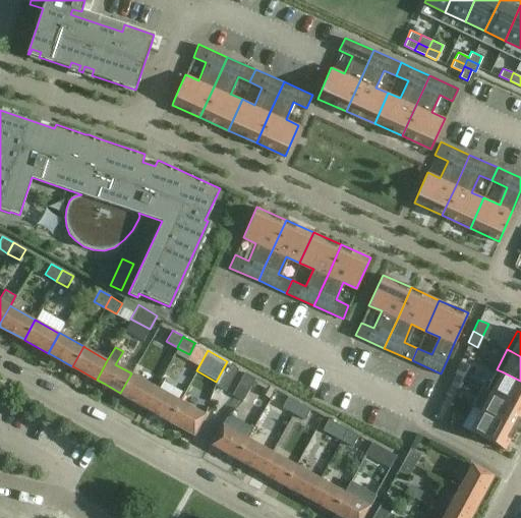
[(460,359),(455,371),(465,376),(470,364),(460,359)]
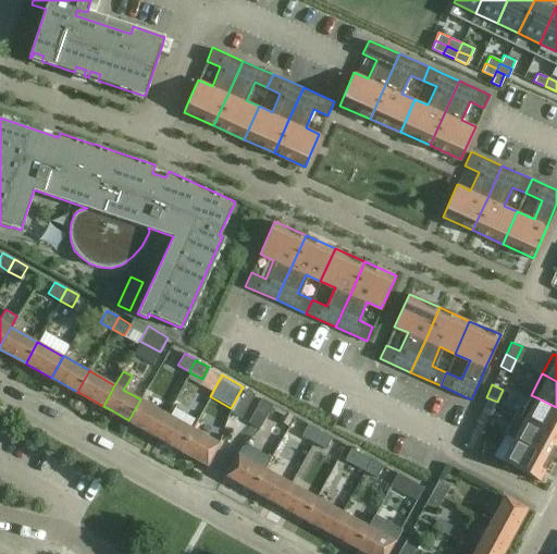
[(140,399),(128,420),(131,421),(155,434),(165,414),(147,403),(153,390),(148,388),(147,386),(140,399)]
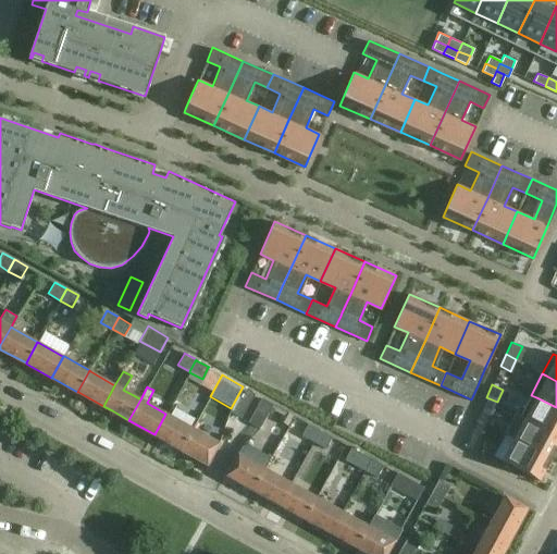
[(242,417),(255,393),(243,386),(231,408),(230,410),(242,417)]
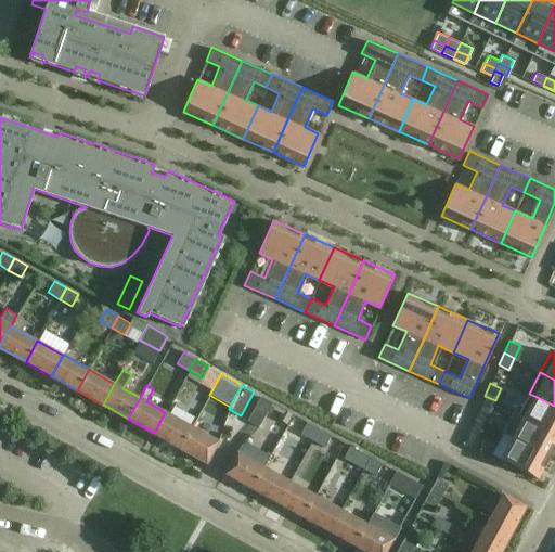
[(529,394),(518,414),(523,416),(554,433),(554,406),(534,396),(529,394)]
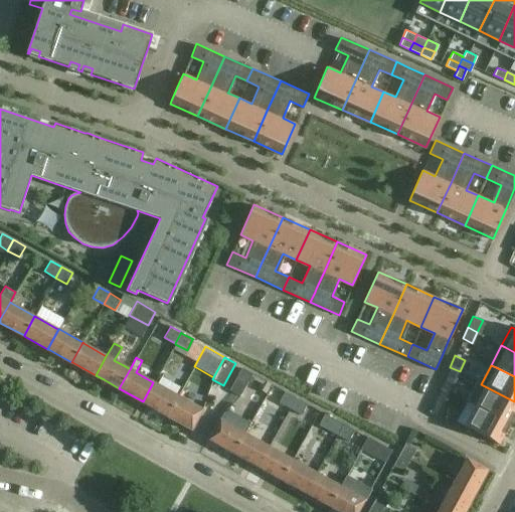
[(241,366),(228,388),(229,388),(239,394),(249,376),(251,372),(241,366)]
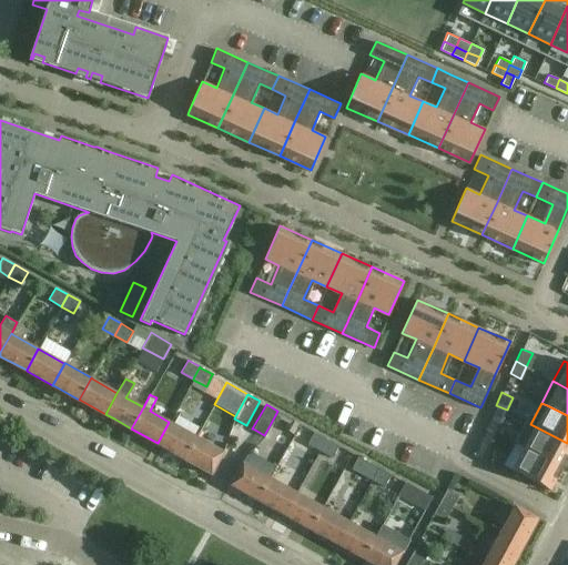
[(496,405),(490,417),(501,422),(501,421),(507,410),(496,405)]
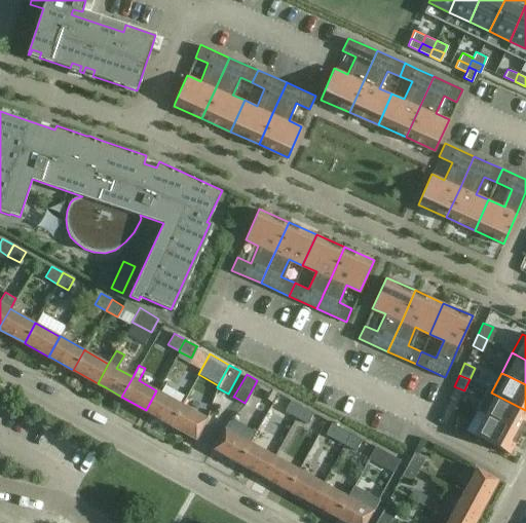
[(257,380),(255,384),(265,389),(265,390),(263,394),(262,396),(271,401),(272,401),(273,398),(275,393),(276,390),(258,380),(257,380)]
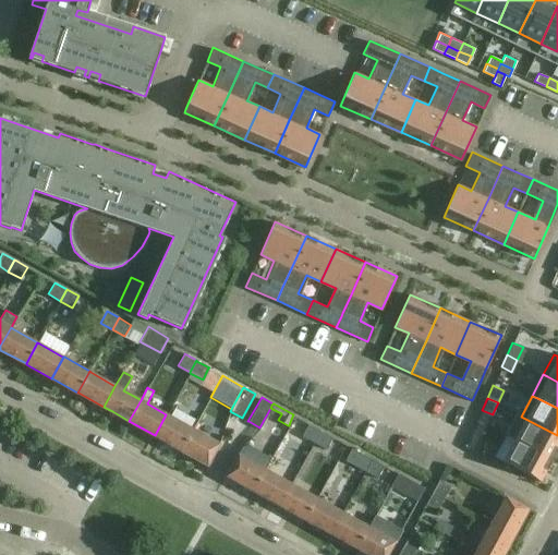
[(514,413),(504,434),(505,434),(514,439),(554,460),(555,460),(557,453),(557,435),(525,419),(521,417),(514,413)]
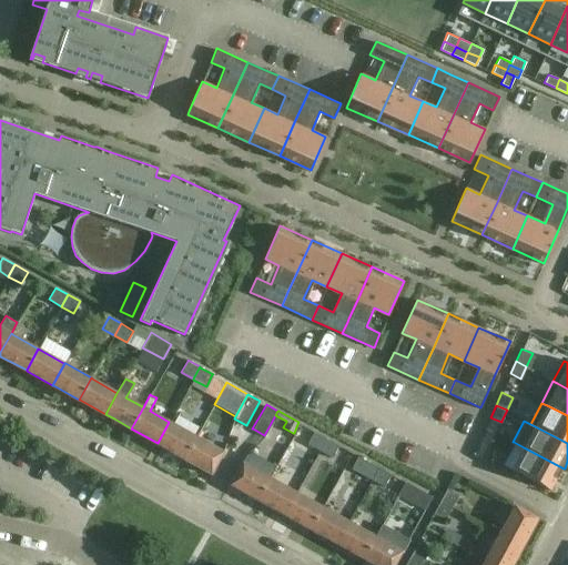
[(169,422),(158,443),(160,444),(183,457),(195,436),(172,423),(169,422)]
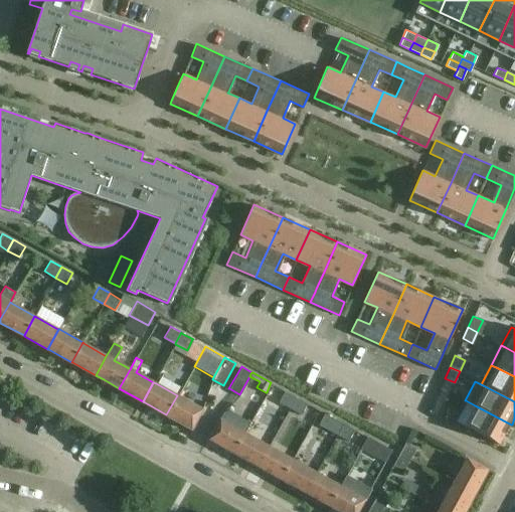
[(285,390),(279,401),(289,407),(295,396),(285,390)]
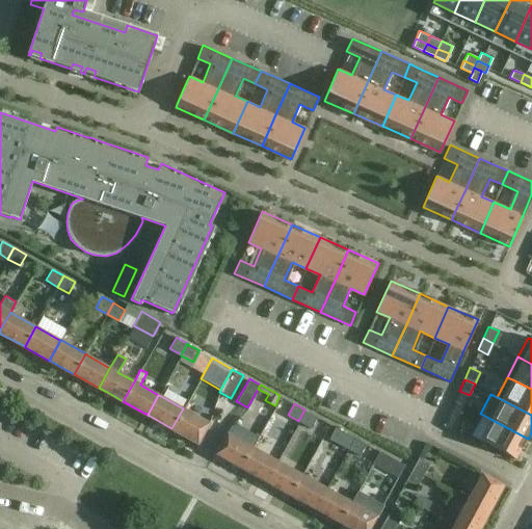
[(183,408),(171,428),(173,429),(197,443),(208,423),(184,410),(183,408)]
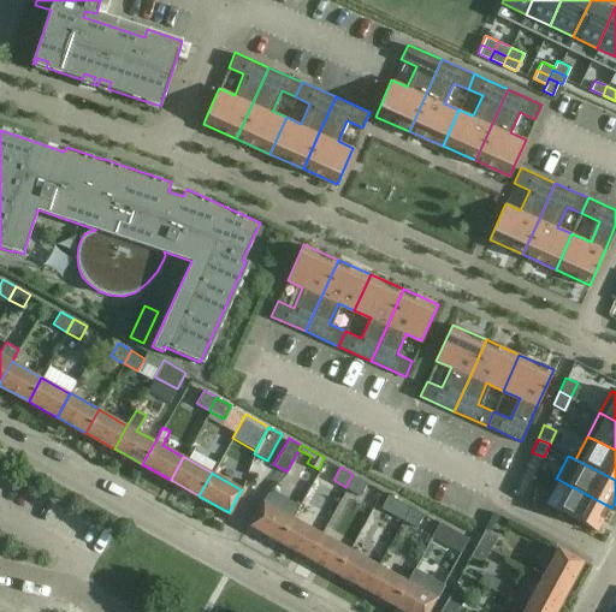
[(353,474),(345,487),(347,487),(360,494),(368,481),(366,480),(354,474),(353,474)]
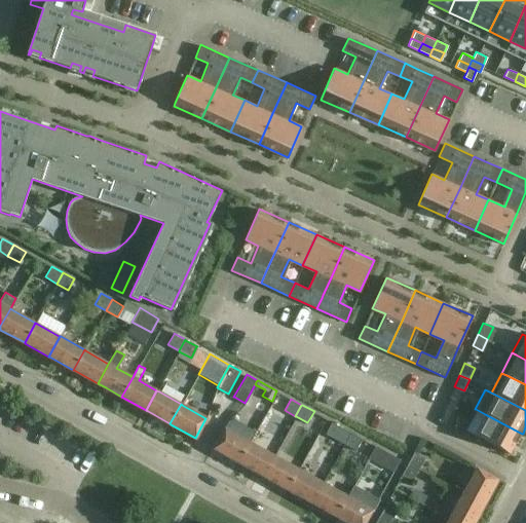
[(444,408),(439,419),(449,424),(450,422),(454,413),(444,408)]
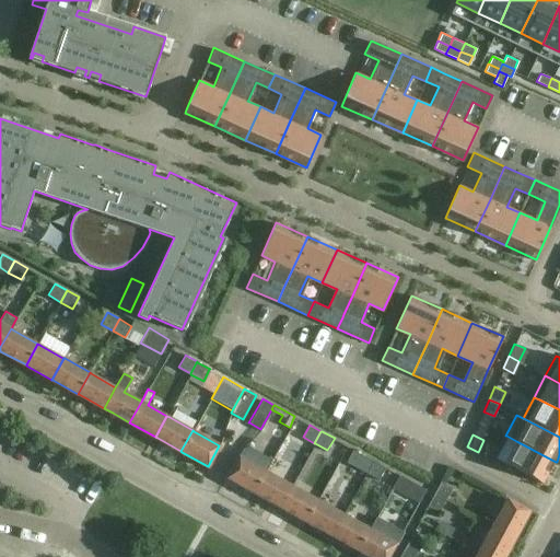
[(516,441),(505,462),(545,483),(556,462),(516,441)]
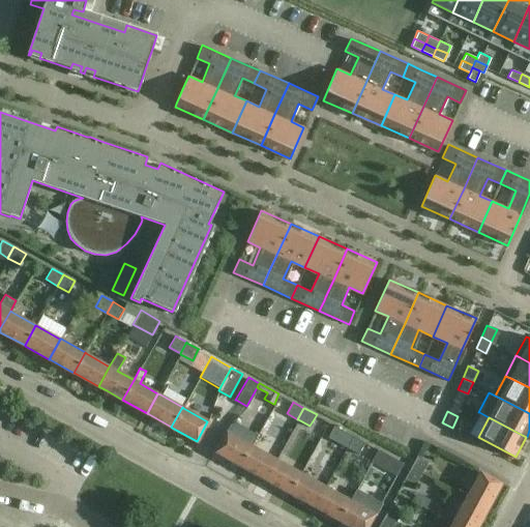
[(227,433),(216,451),(217,452),(240,465),(252,446),(256,438),(255,433),(254,433),(236,423),(231,425),(227,433)]
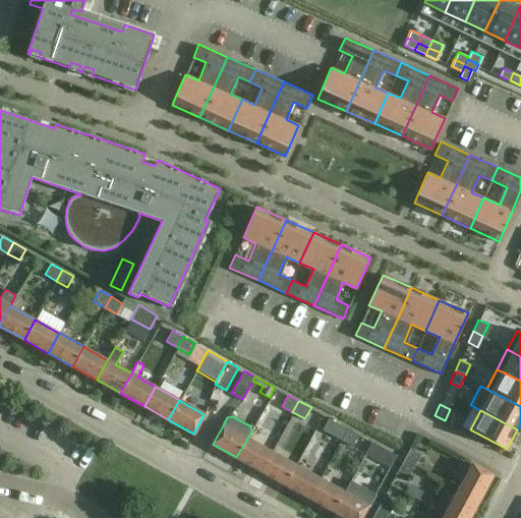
[(341,439),(347,427),(329,417),(323,428),(341,439)]
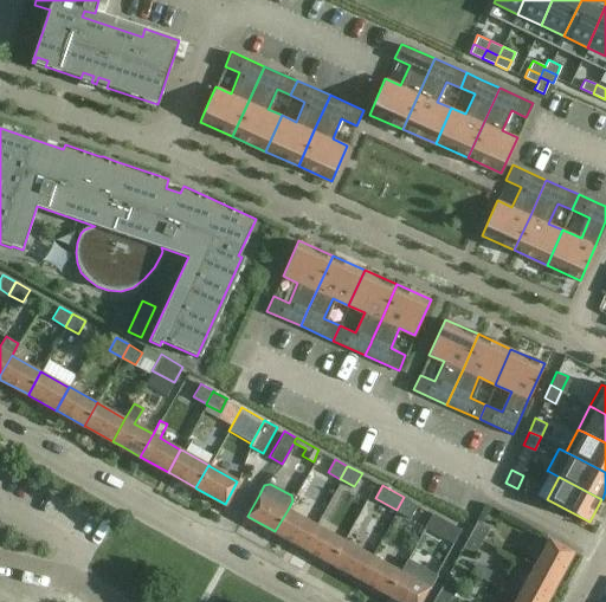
[(404,497),(397,510),(410,517),(417,504),(404,497)]
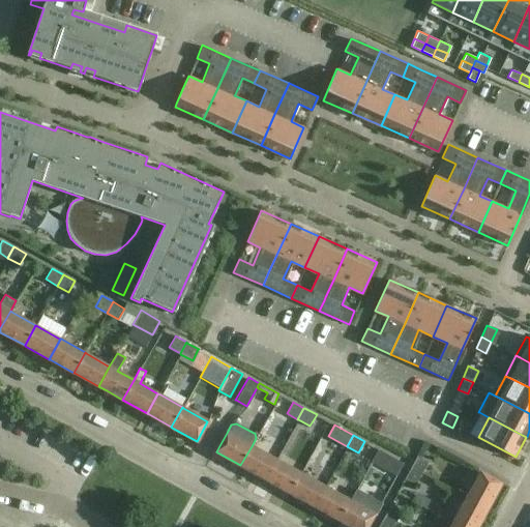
[(252,446),(240,465),(264,478),(275,460),(252,446)]
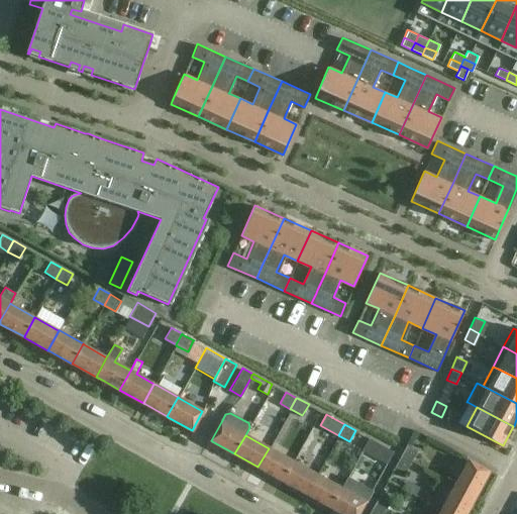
[(371,454),(378,443),(369,438),(363,449),(371,454)]
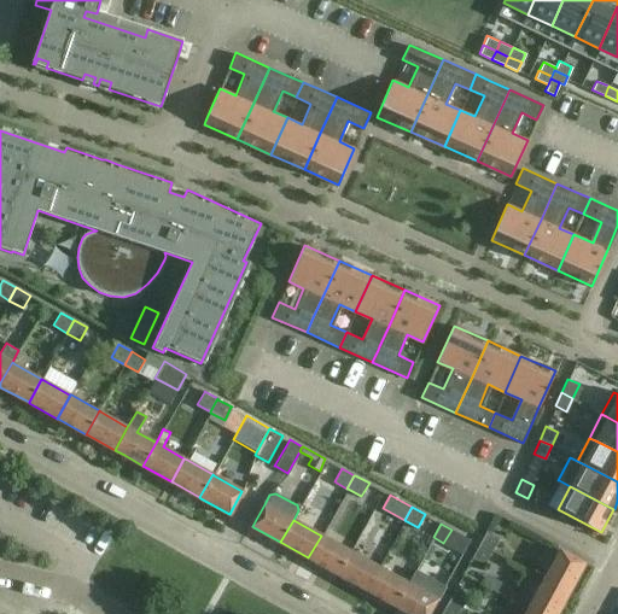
[(483,537),(479,543),(493,550),(500,536),(487,530),(487,528),(483,537)]
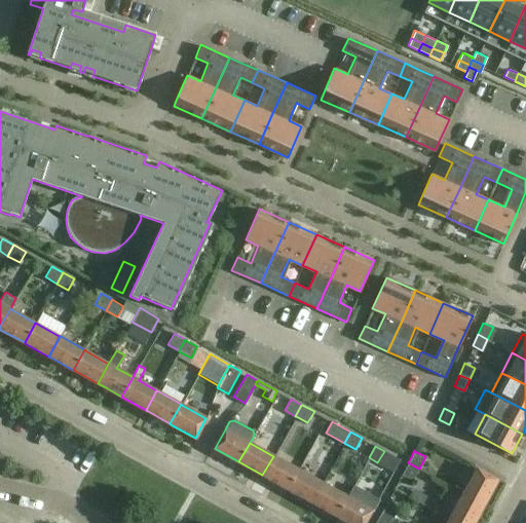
[(273,456),(262,475),(265,477),(287,488),(297,470),(273,456)]
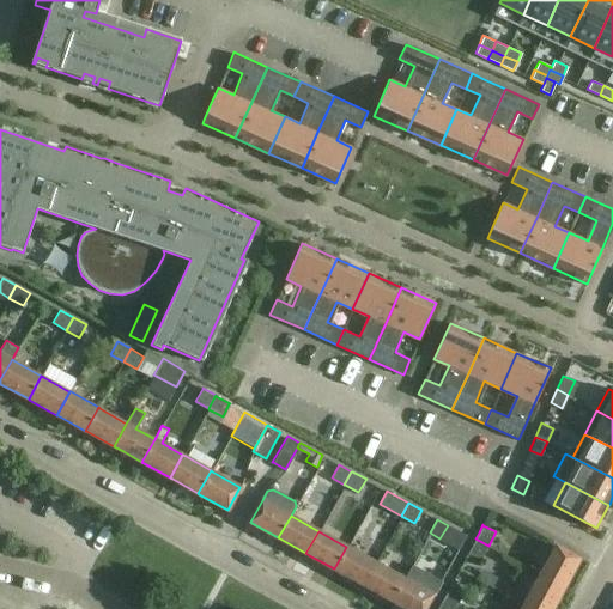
[(475,539),(468,552),(481,559),(489,546),(475,539)]
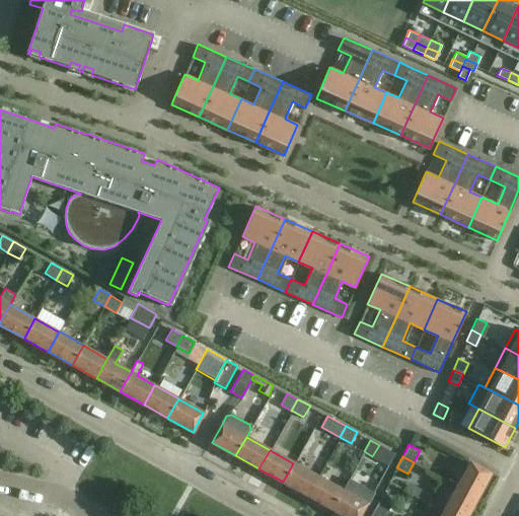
[(456,486),(455,488),(477,500),(478,499),(492,473),(469,461),(456,486)]
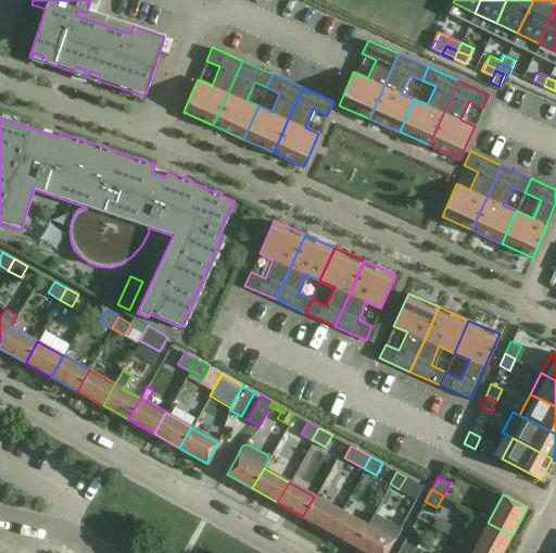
[(314,497),(303,516),(305,517),(329,530),(340,511),(315,497),(314,497)]
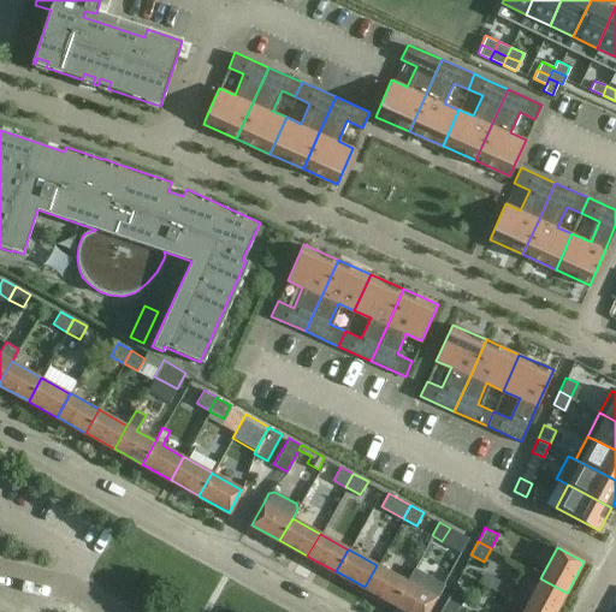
[(377,565),(365,587),(367,588),(395,604),(407,582),(377,565)]
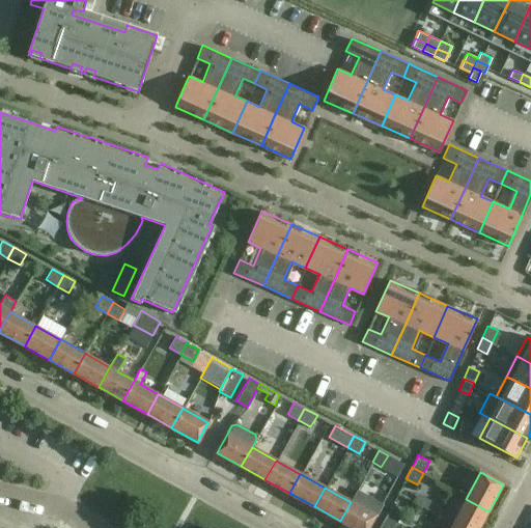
[(351,502),(340,521),(352,527),(368,527),(381,505),(383,502),(381,501),(371,496),(358,489),(356,493),(351,502)]
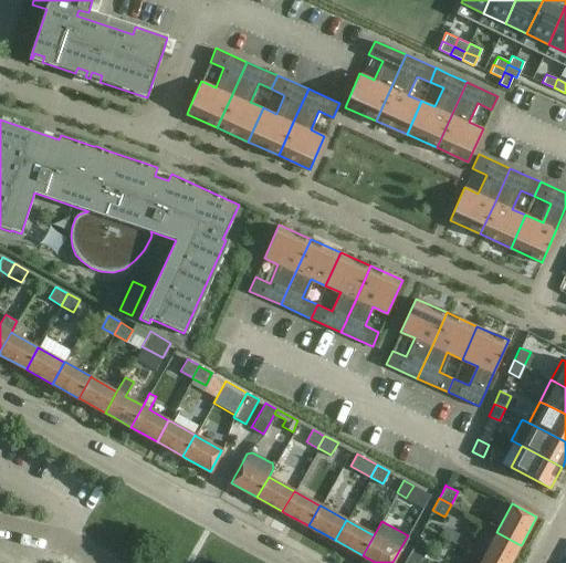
[(496,532),(483,558),(493,562),(511,562),(521,545),(496,532)]
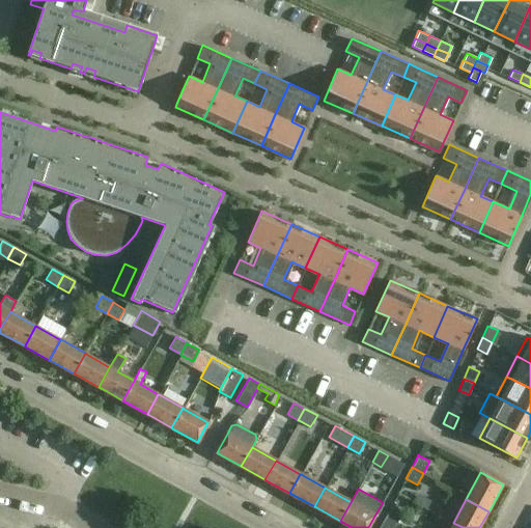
[(391,505),(385,517),(396,523),(402,511),(391,505)]
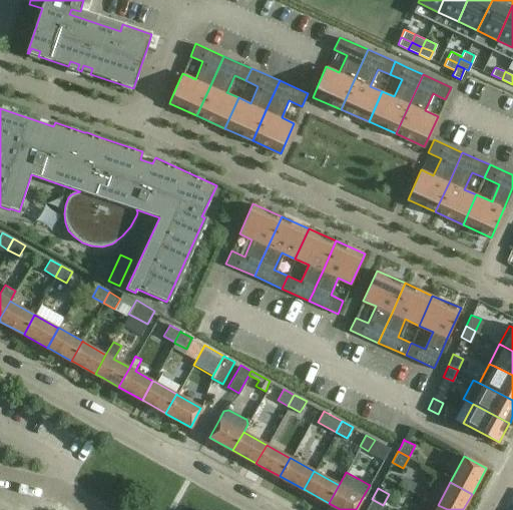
[(372,499),(366,509),(380,509),(383,505),(372,499)]
